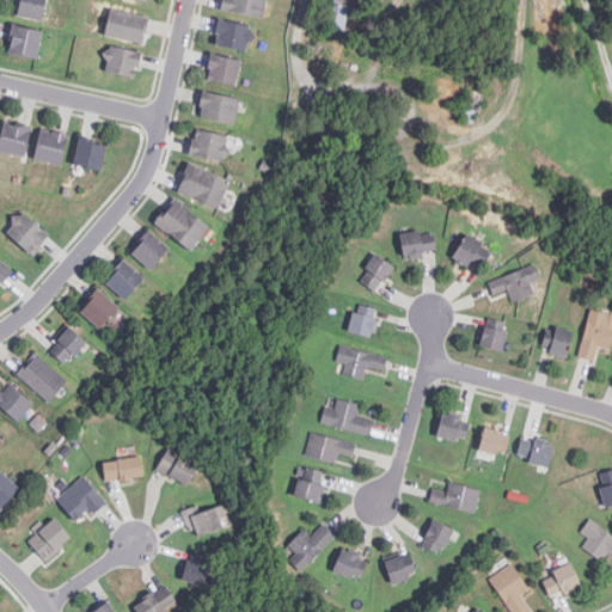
[(42,20),(46,0),(18,0),(14,14),(42,20)]
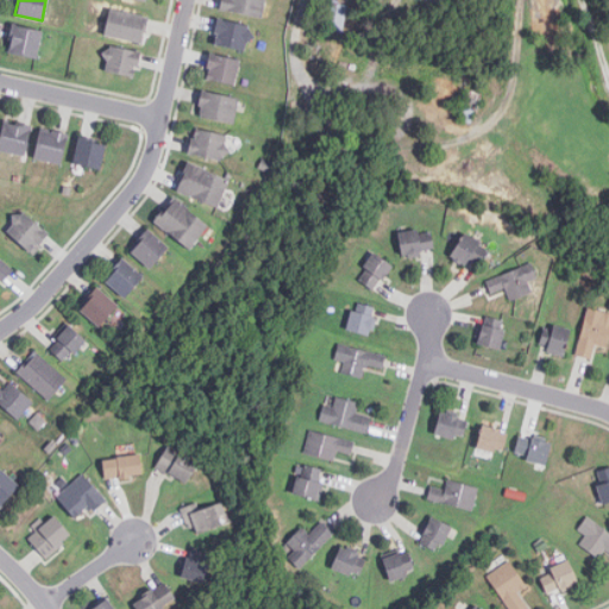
[(265,0),(221,0),(220,6),(259,18),(265,0)]
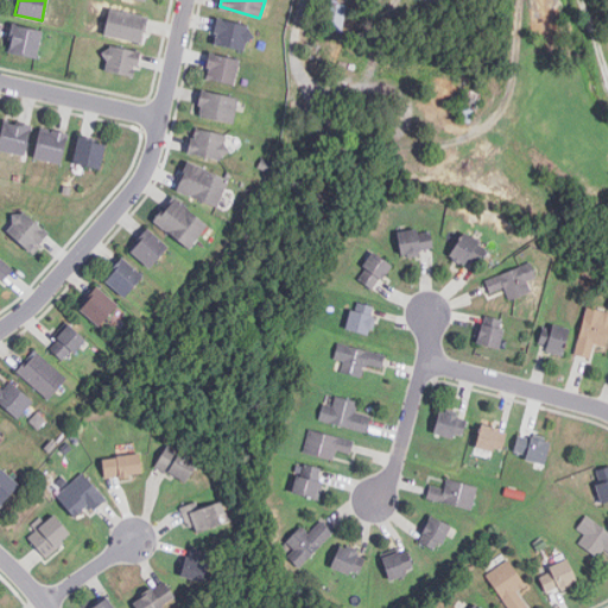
[(141,43),(145,31),(147,31),(151,18),(111,7),(105,35),(141,43)]
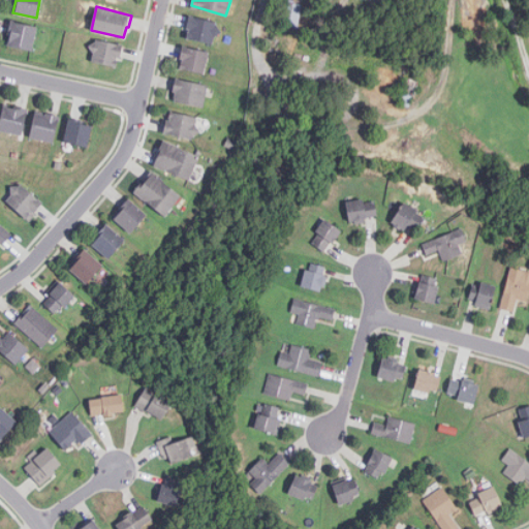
[(219,22),(190,14),(184,36),(214,43),(219,22)]
